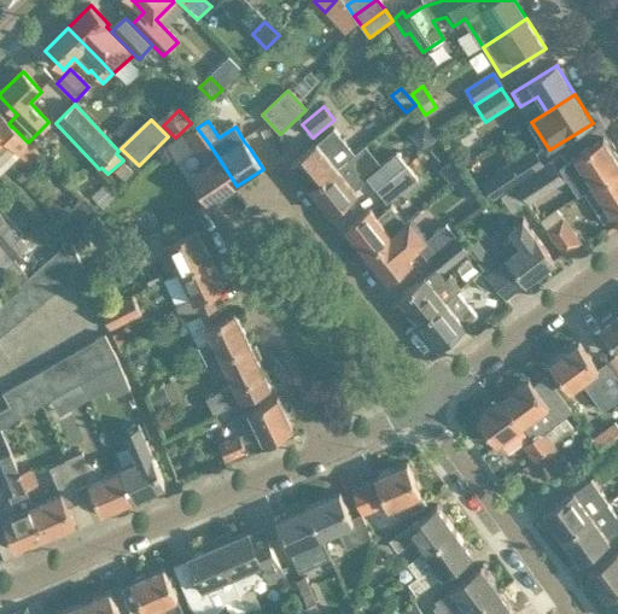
[(438,139),(426,123),(410,135),(424,151),(438,139)]
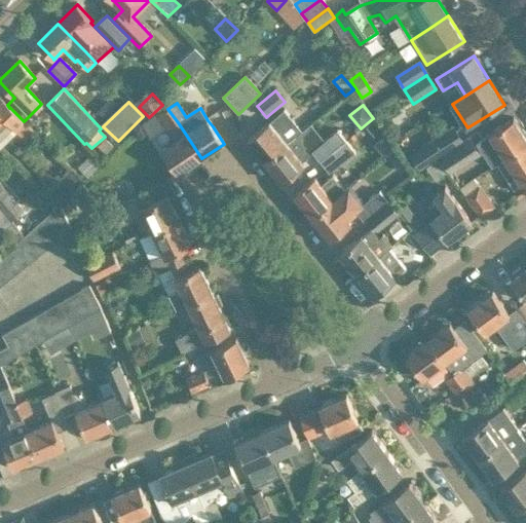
[(27,124),(24,121),(9,107),(9,108),(1,115),(0,113),(0,149),(0,150),(27,124)]
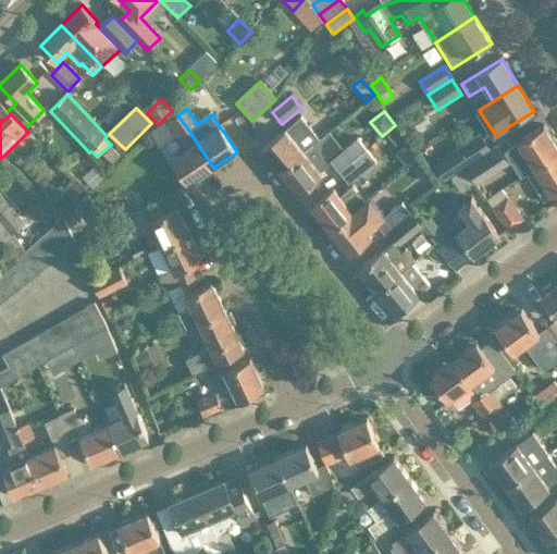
[(177,115),(168,122),(177,137),(188,130),(177,115)]
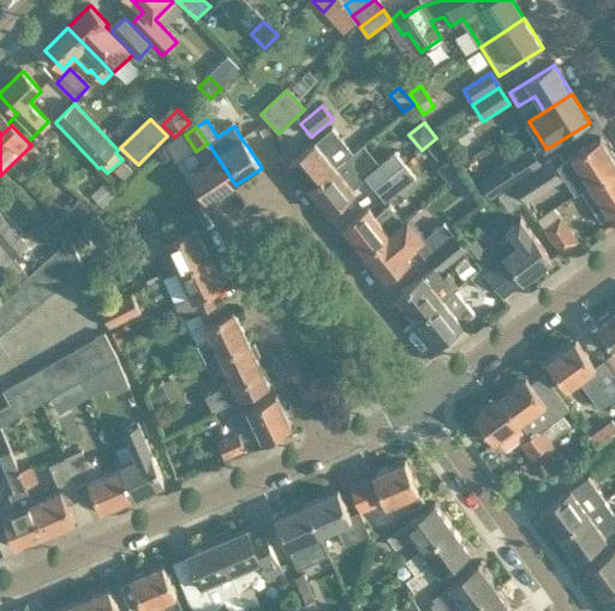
[(290,165),(310,190),(345,161),(346,160),(353,155),(333,130),(309,150),(290,165)]
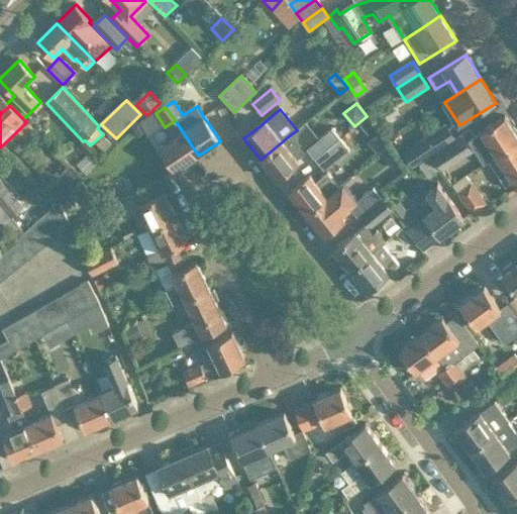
[(490,163),(516,145),(516,133),(516,134),(505,117),(469,140),(485,166),(490,163)]
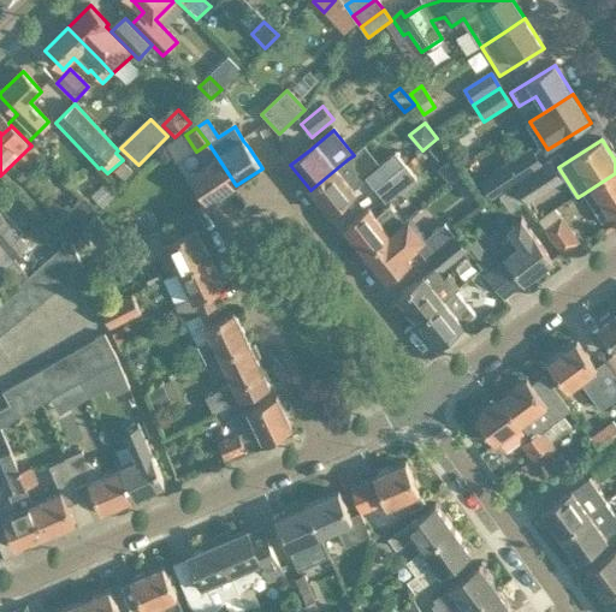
[(531,152),(511,164),(521,180),(542,167),(531,152)]
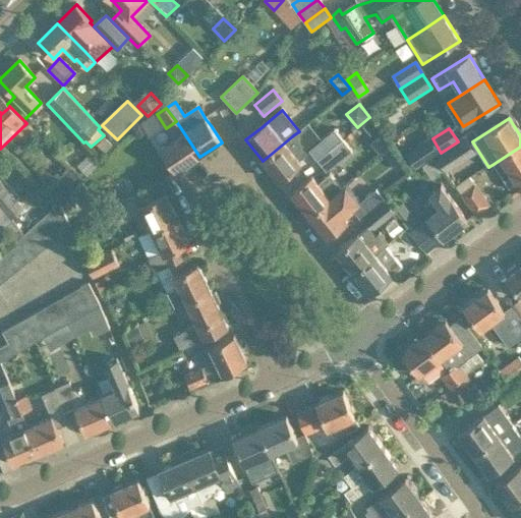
[(335,129),(309,150),(319,161),(344,140),(335,129)]
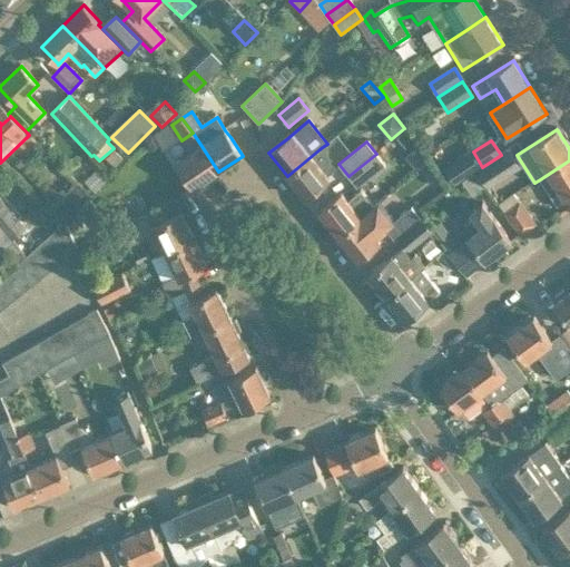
[(177,163),(182,170),(194,188),(218,172),(202,146),(177,163)]
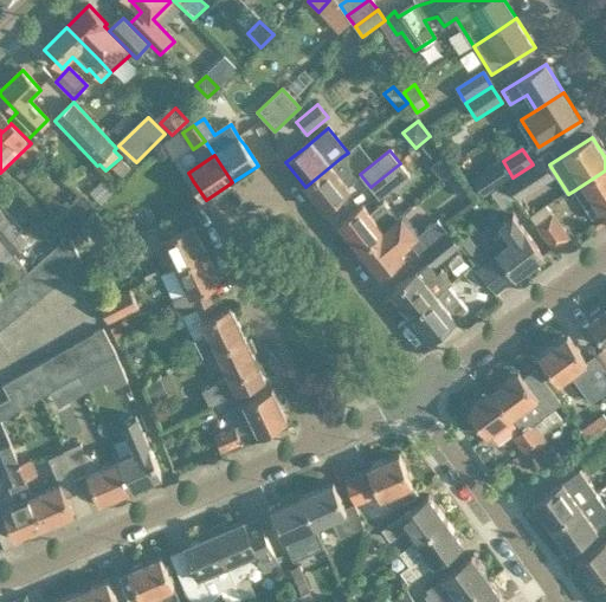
[(340,159),(305,187),(324,212),(343,196),(350,191),(348,188),(356,180),(340,159)]
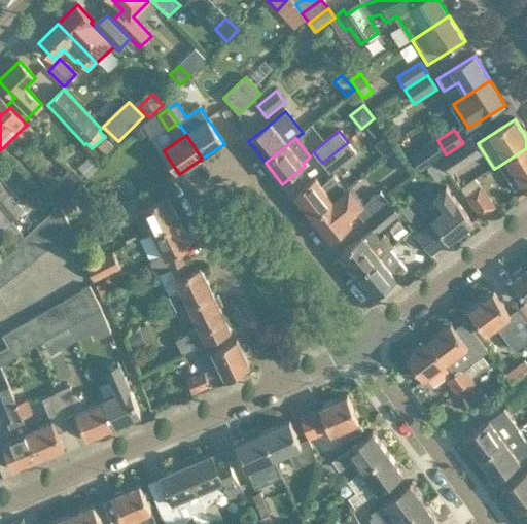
[(446,154),(441,158),(452,175),(483,155),(471,138),(463,143),(446,154)]
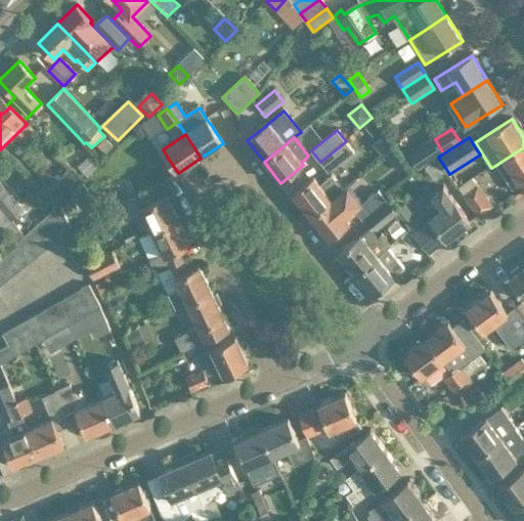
[(105,138),(99,145),(107,153),(114,146),(105,138)]
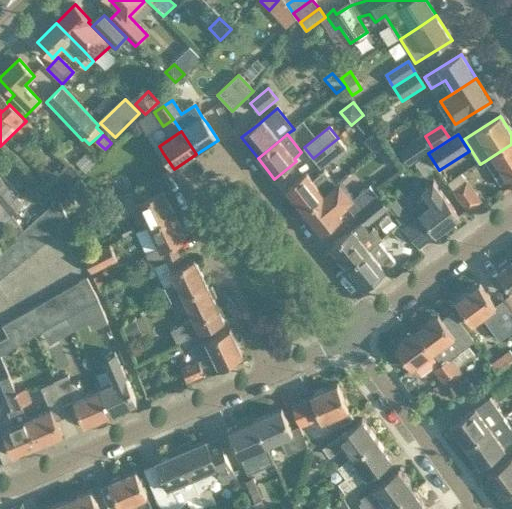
[(338,138),(313,158),(321,169),(346,149),(338,138)]
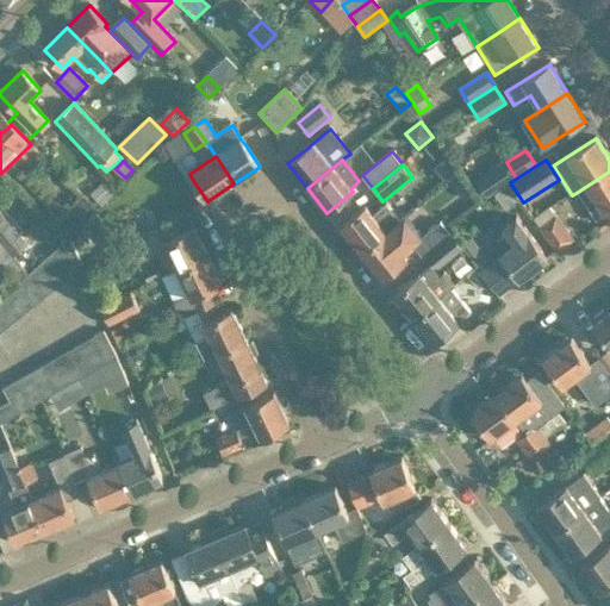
[(609,210),(609,172),(578,192),(598,223),(608,216),(607,213),(609,210)]
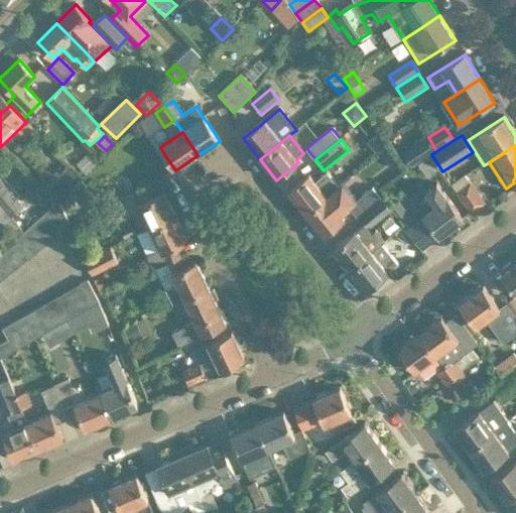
[(398,156),(407,170),(413,166),(404,152),(398,156)]
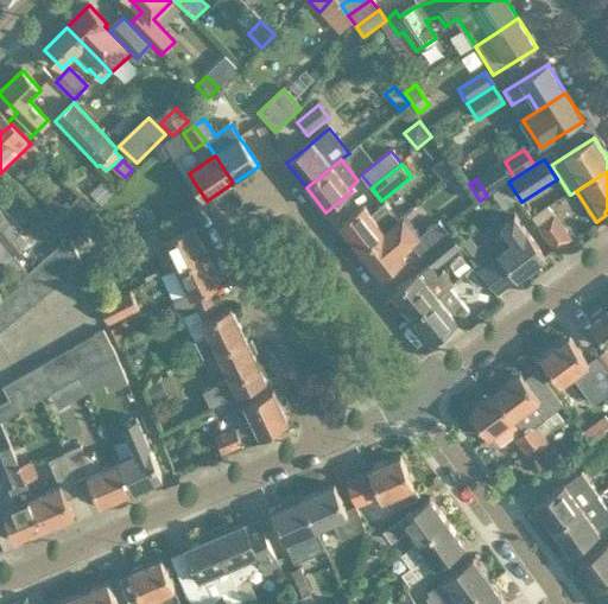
[(83,201),(74,210),(83,221),(93,211),(83,201)]
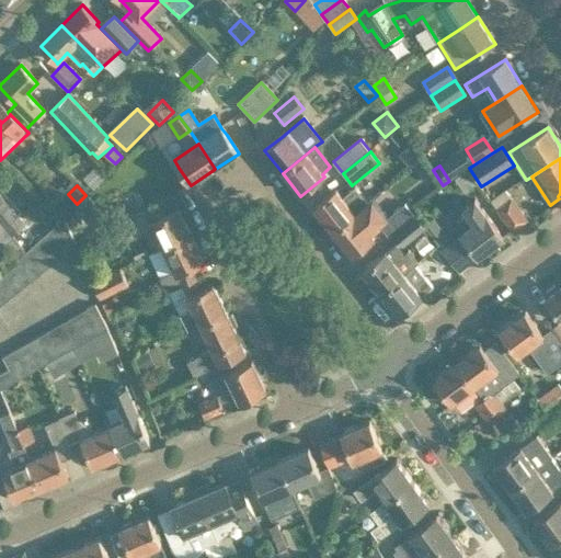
[(313,209),(333,232),(368,204),(356,189),(342,198),(335,191),(331,195),(313,209)]
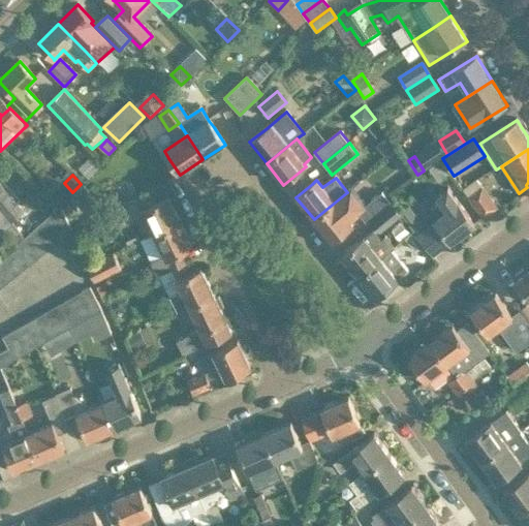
[(464,192),(484,220),(498,210),(477,182),(464,192)]
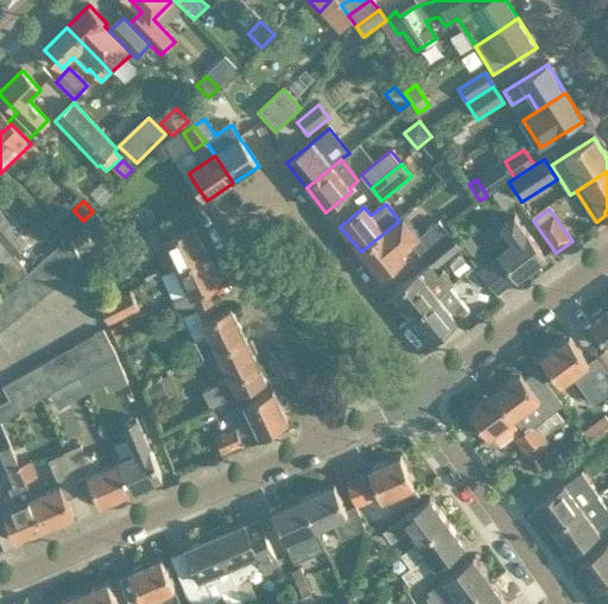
[(0,214),(0,241),(13,256),(26,245),(0,214)]
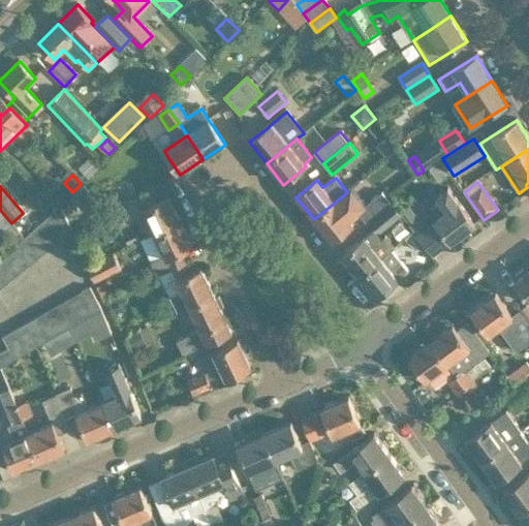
[(347,192),(314,219),(332,242),(348,228),(353,224),(350,220),(359,213),(368,224),(371,221),(392,205),(382,193),(367,207),(351,189),(347,192)]
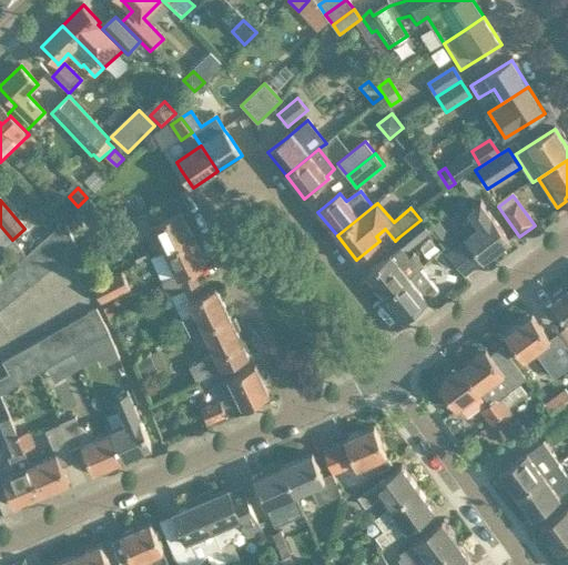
[(465,275),(510,242),(482,203),(469,212),(474,218),(463,224),(463,231),(468,239),(457,246),(439,223),(430,230),(445,249),(445,250),(457,265),(457,264),(465,275)]
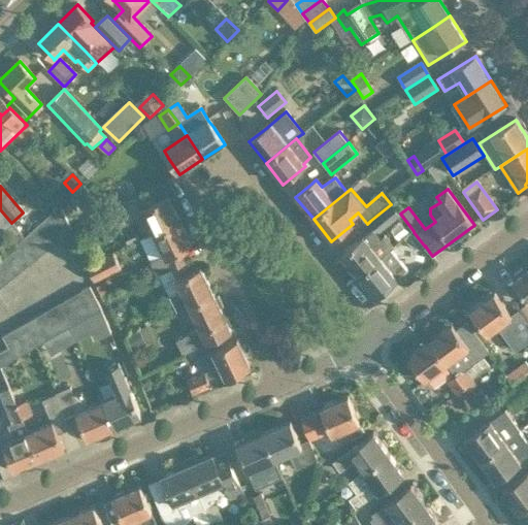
[(144,238),(154,234),(155,234),(180,222),(168,197),(156,203),(151,192),(132,201),(113,209),(121,227),(137,220),(144,238)]
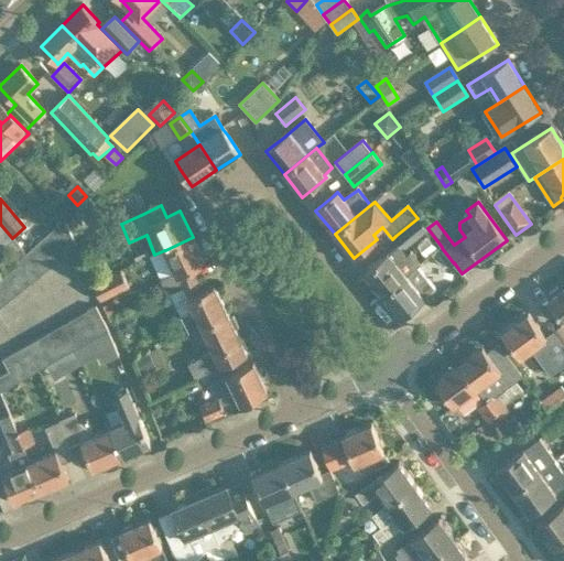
[(418,218),(396,236),(407,249),(429,232),(418,218)]
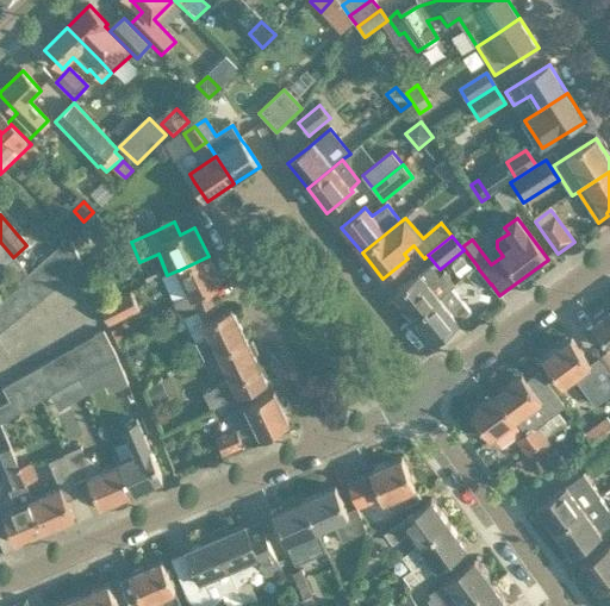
[(72,275),(83,266),(70,238),(54,252),(72,275)]
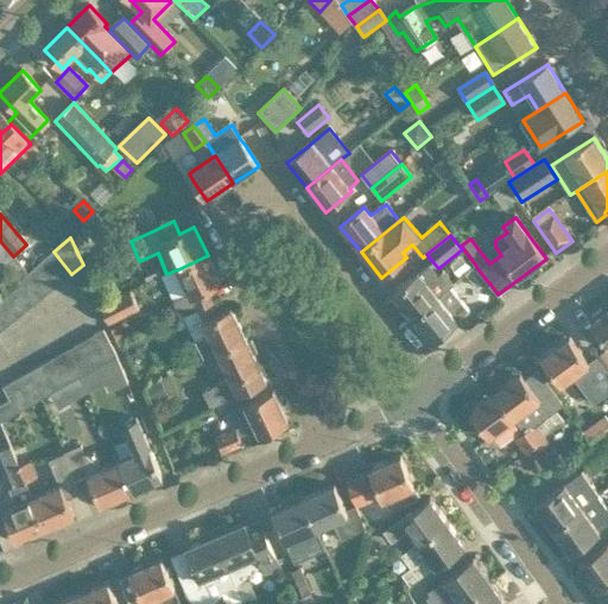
[(12,258),(13,256),(0,241),(0,260),(14,277),(23,269),(12,258)]
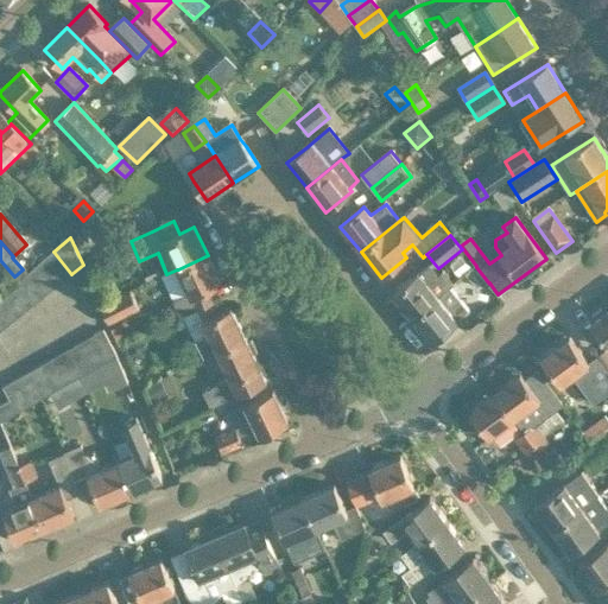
[(61,284),(71,274),(54,252),(43,262),(61,284)]
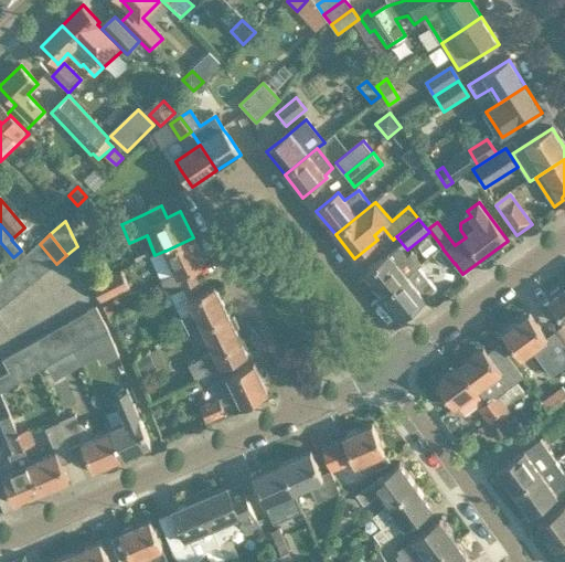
[(183,288),(198,282),(192,271),(205,264),(193,237),(166,251),(176,273),(160,281),(168,296),(171,294),(183,288)]
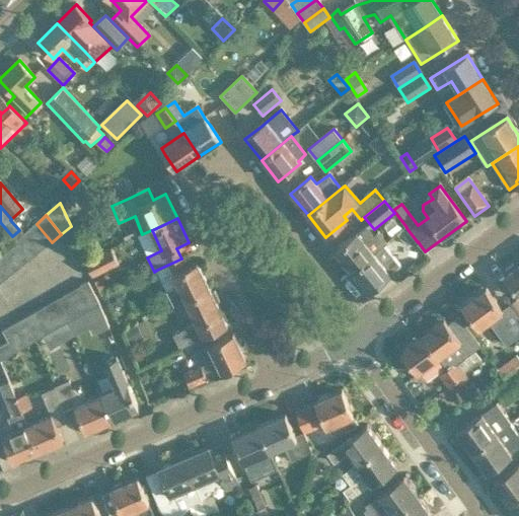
[(42,250),(52,242),(36,224),(26,233),(42,250)]
